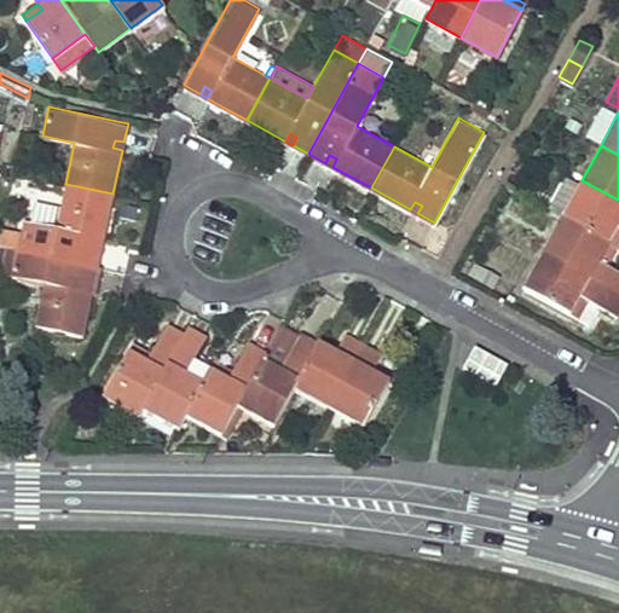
[(329,155),(325,163),(333,167),(336,158),(329,155)]
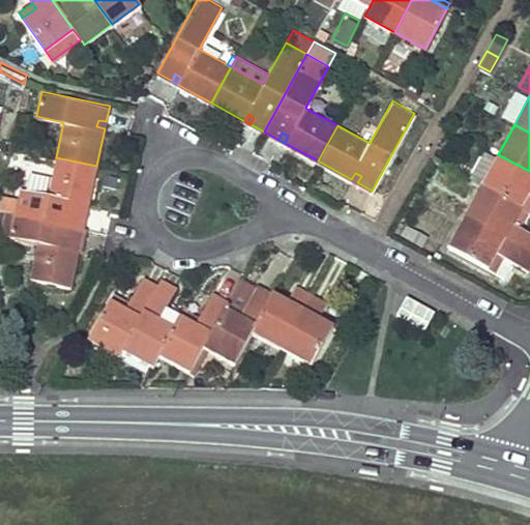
[(529,171),(498,154),(481,184),(521,206),(529,191),(529,171)]
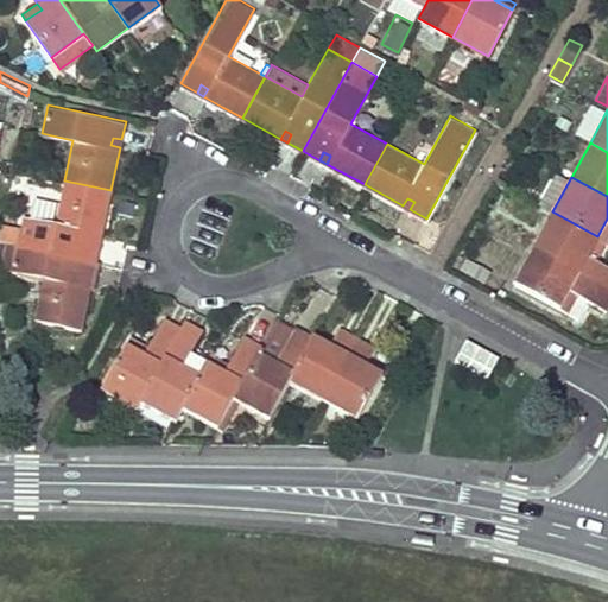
[(20,232),(18,242),(96,258),(100,240),(90,239),(93,230),(101,233),(111,190),(64,181),(56,221),(24,214),(20,232)]
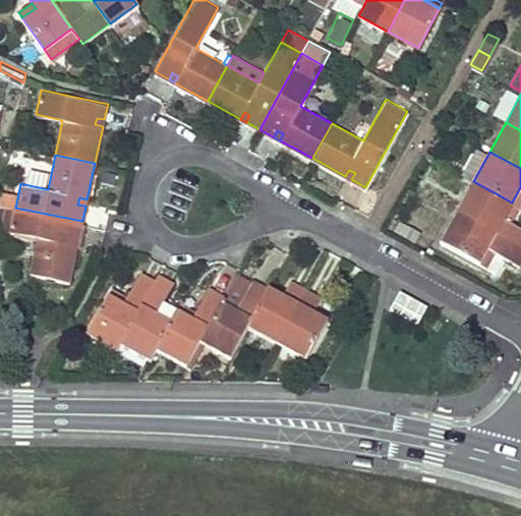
[(349,170),(345,176),(351,179),(355,173),(349,170)]
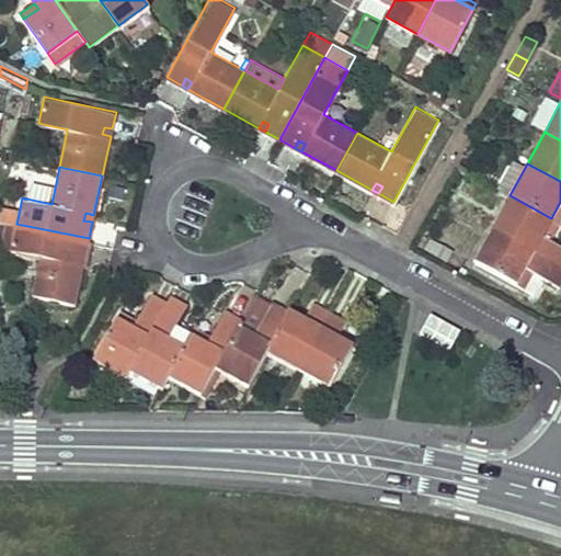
[(510,195),(492,227),(560,264),(560,244),(549,237),(542,234),(551,218),(510,195)]
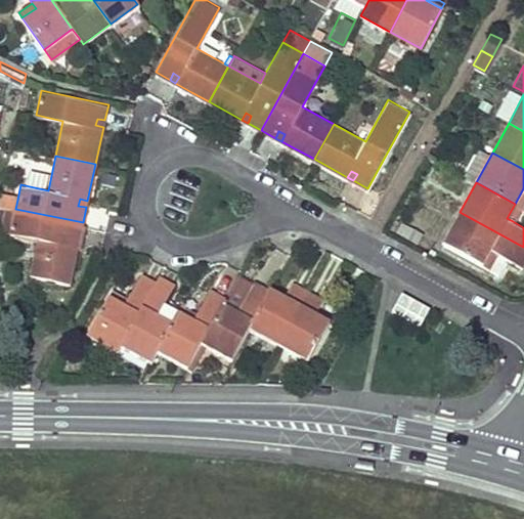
[(515,204),(521,207),(523,201),(523,188),(515,204)]
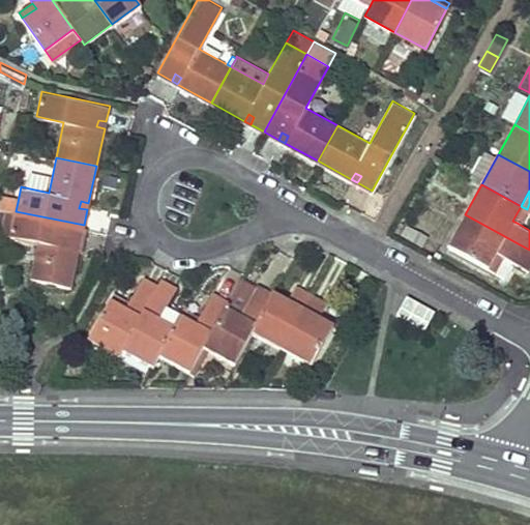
[(6,209),(16,211),(18,202),(8,200),(6,209)]
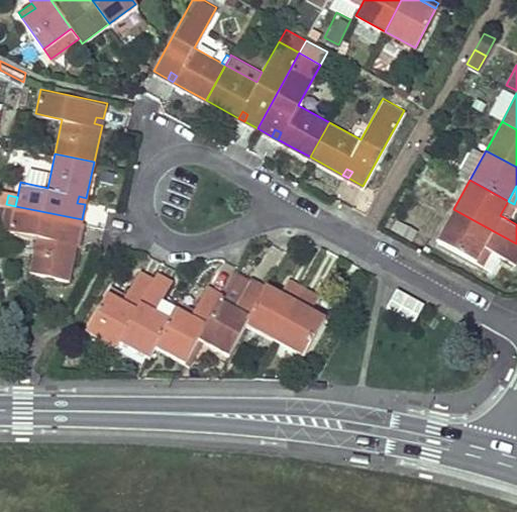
[(86,198),(79,196),(77,203),(85,204),(86,198)]
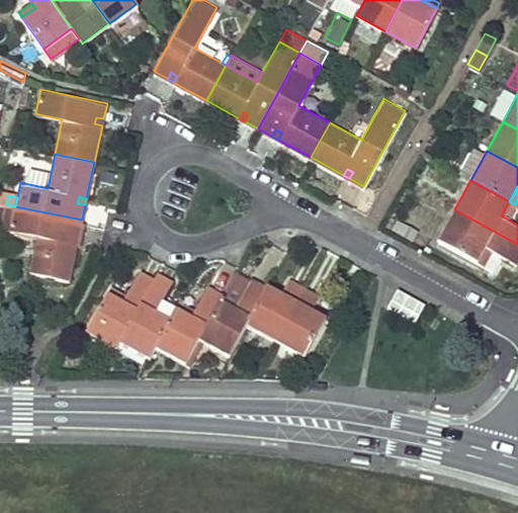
[(501,216),(507,219),(515,204),(509,201),(501,216)]
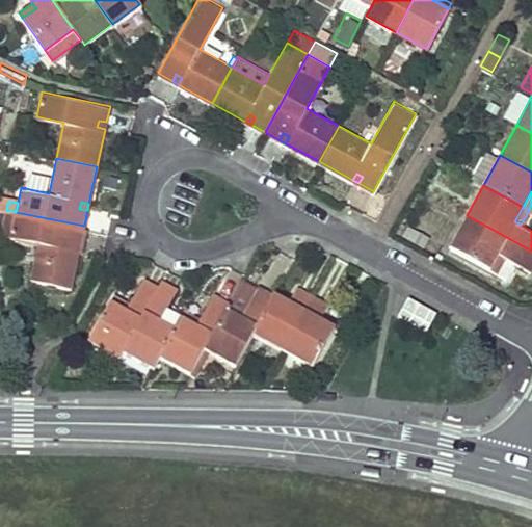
[(1,231),(10,233),(16,212),(6,210),(1,231)]
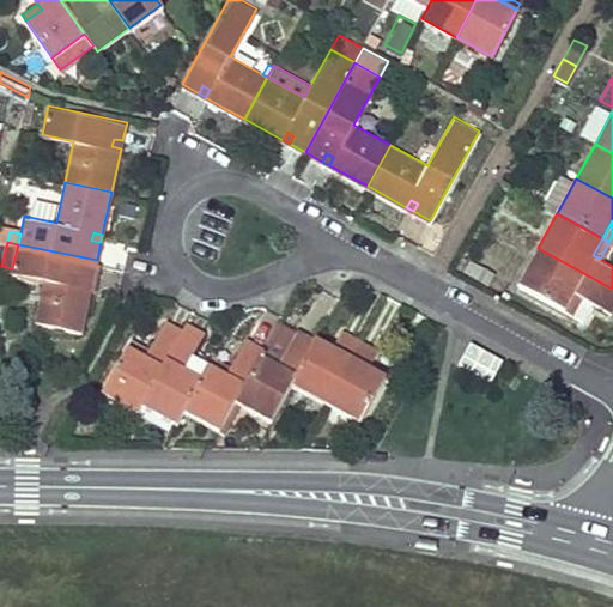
[(97,260),(18,244),(12,268),(12,272),(44,279),(35,320),(82,329),(91,286),(82,284),(84,277),(92,279),(97,260)]
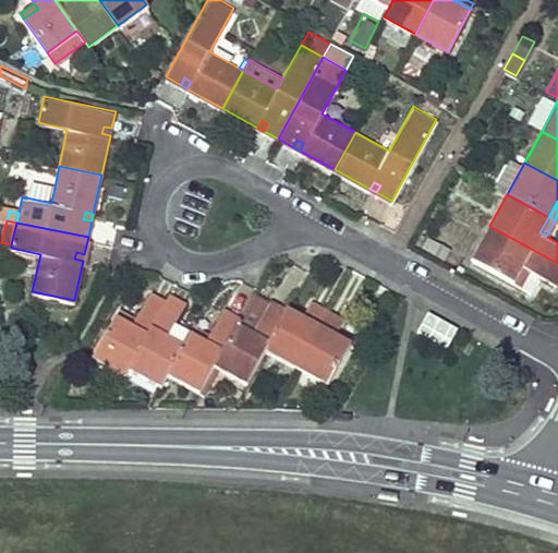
[(557,263),(489,226),(472,257),(513,280),(522,264),(540,274),(556,283),(557,278),(557,263)]
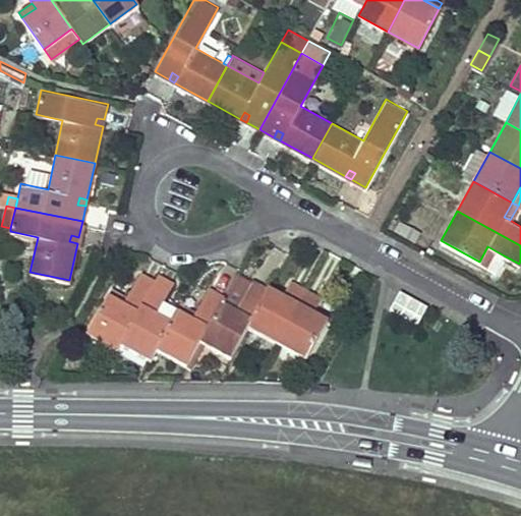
[(504,255),(487,246),(479,262),(495,271),(504,255)]
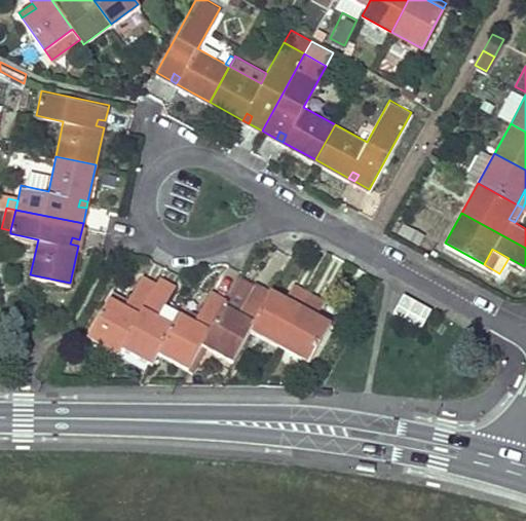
[(87,335),(118,351),(121,345),(157,281),(142,272),(127,298),(124,304),(109,296),(87,335)]
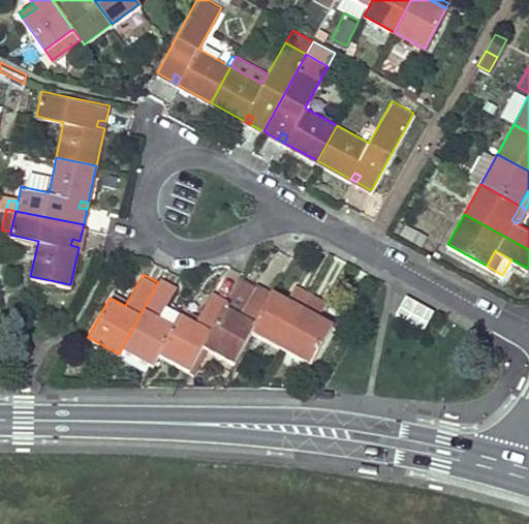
[(158,282),(122,347),(152,364),(158,352),(174,325),(159,316),(164,307),(177,284),(161,276),(158,282)]
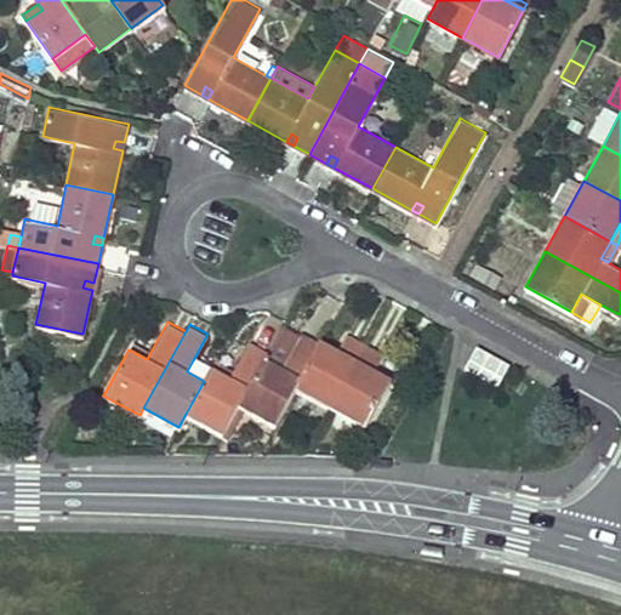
[(268,349),(238,404),(274,425),(294,387),(317,347),(320,341),(302,331),(300,336),(281,325),(268,349)]
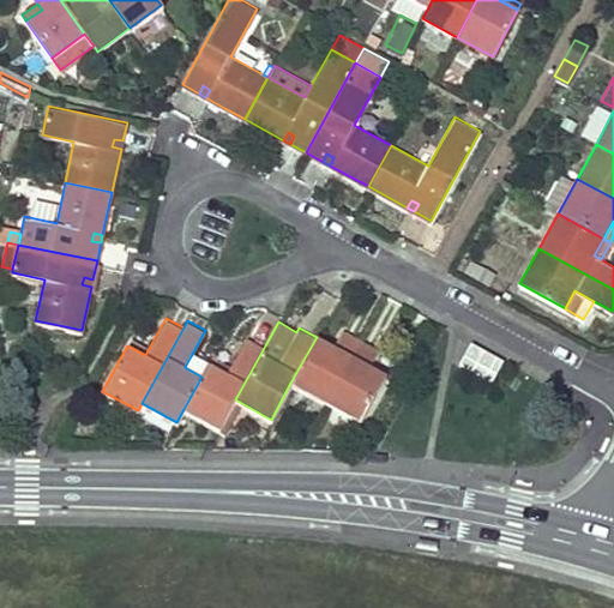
[(313,343),(290,383),(325,402),(361,338),(342,327),(332,345),(329,351),(313,343)]
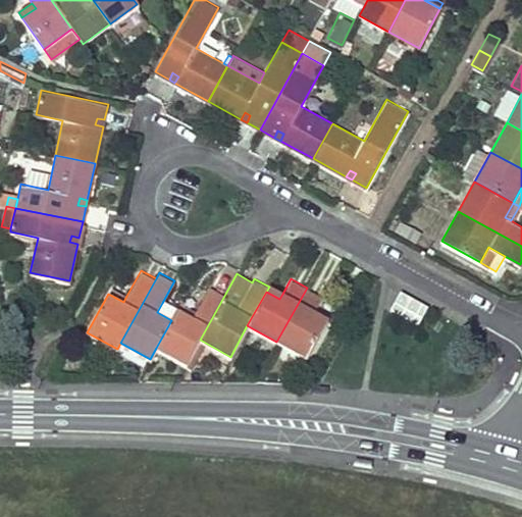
[(171,320),(156,348),(186,364),(200,340),(225,294),(210,286),(196,311),(193,317),(177,309),(176,311),(171,320)]
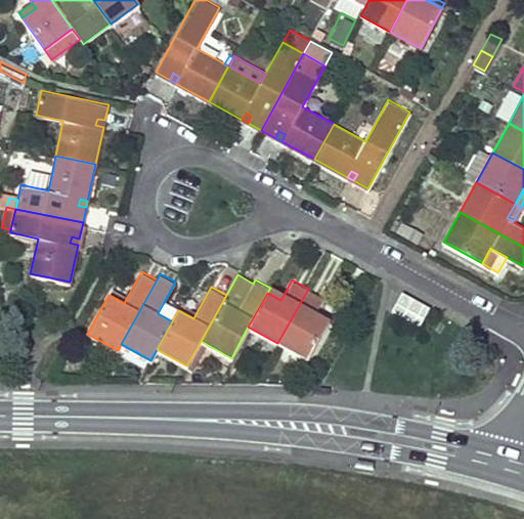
[(270,288),(267,293),(280,300),(284,295),(270,288)]
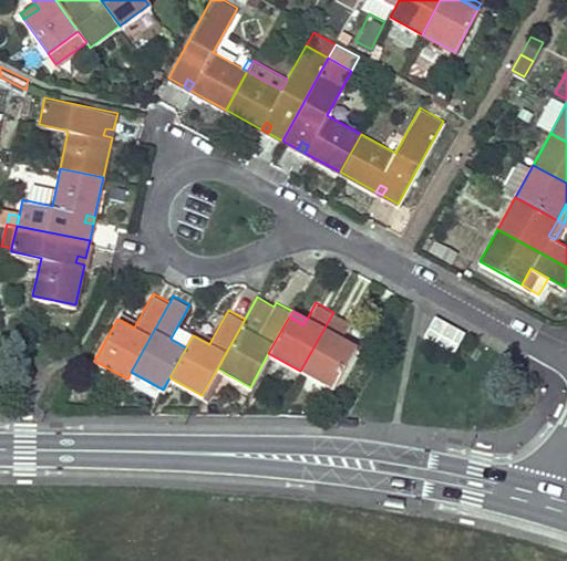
[(117,319),(134,328),(137,321),(121,312),(117,319)]
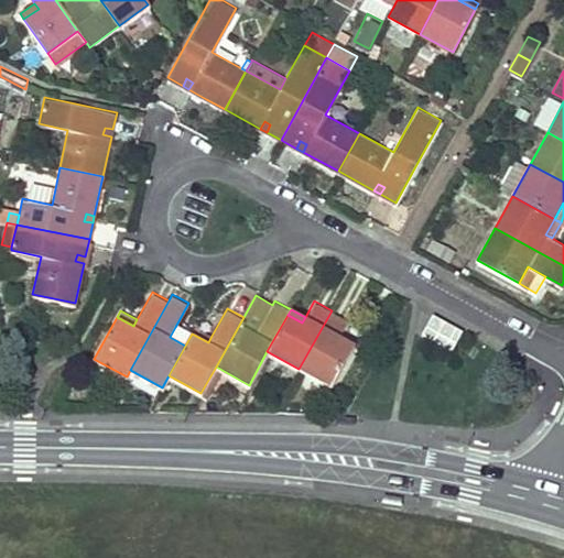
[(332,310),(299,369),(332,386),(351,350),(336,341),(339,336),(348,319),(332,310)]
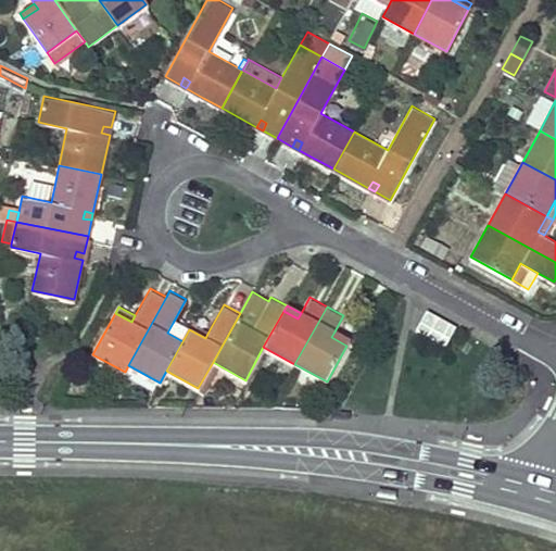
[(416,329),(447,345),(457,323),(427,308),(416,329)]
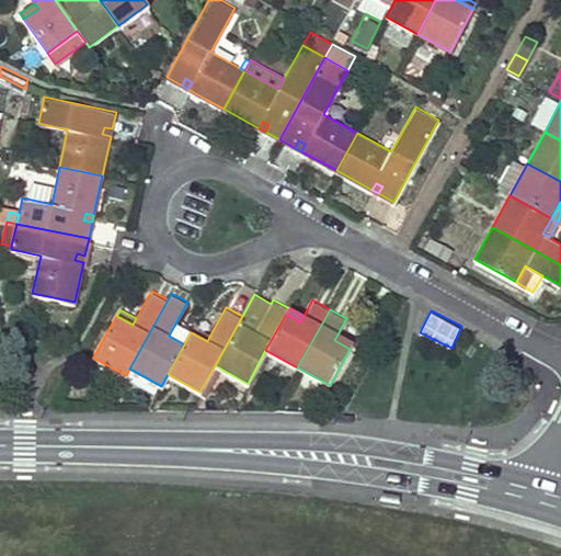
[(169,336),(184,344),(190,335),(174,326),(169,336)]
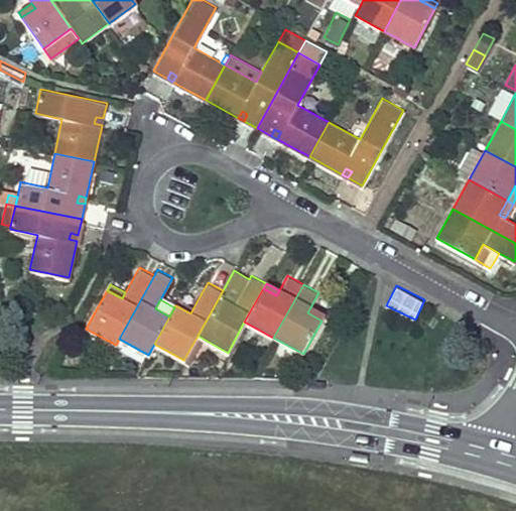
[(178,299),(175,305),(190,313),(194,307),(178,299)]
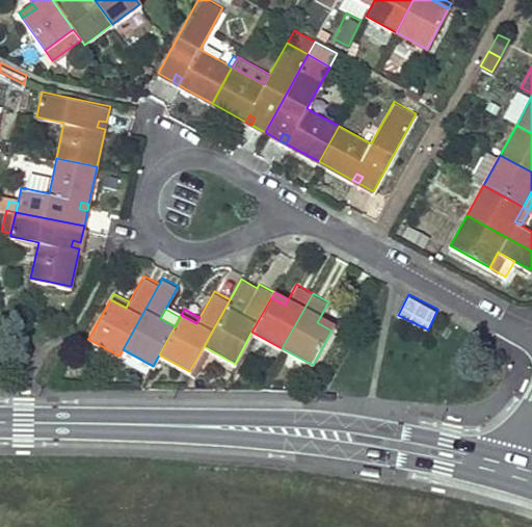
[(320,317),(317,322),(331,331),(335,325),(320,317)]
